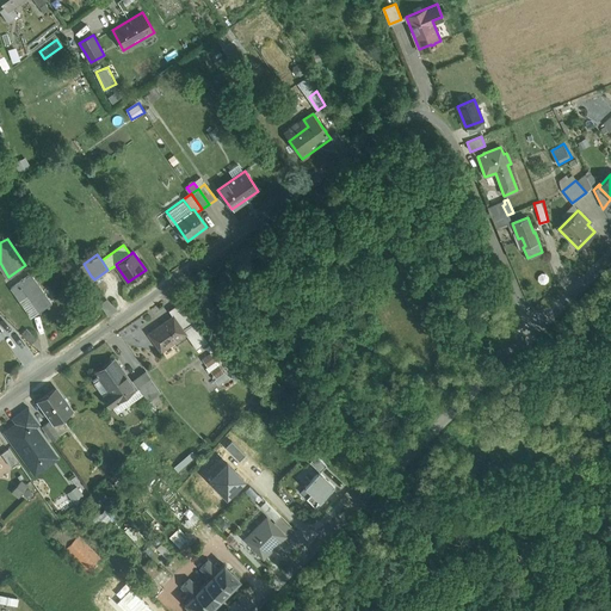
[(51,303),(31,273),(18,282),(28,295),(38,312),(51,303)]
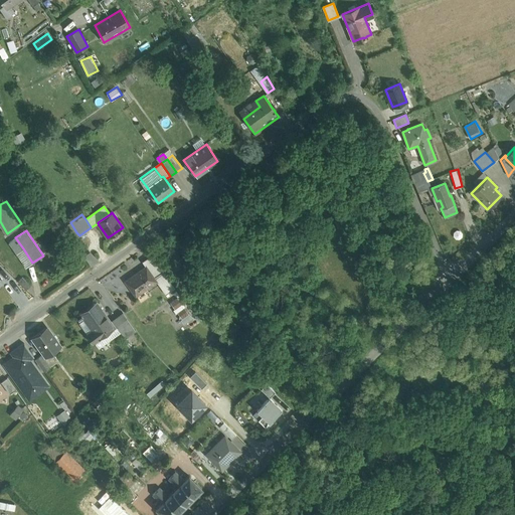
[(23,248),(15,237),(9,242),(16,253),(23,248)]
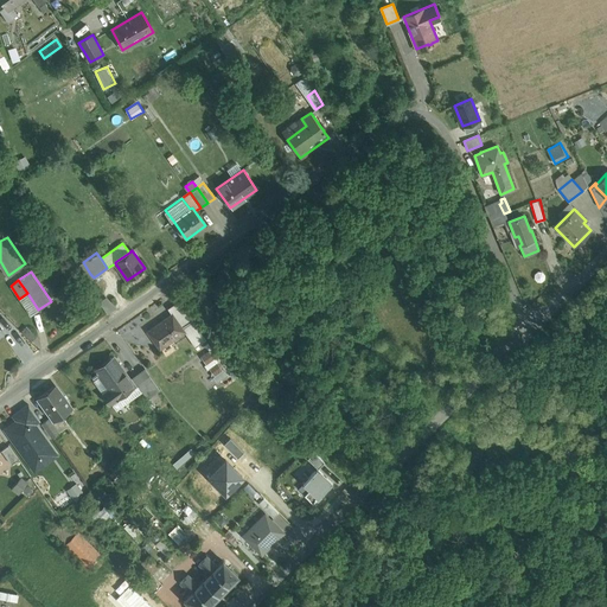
[(113,299),(106,301),(109,310),(116,307),(113,299)]
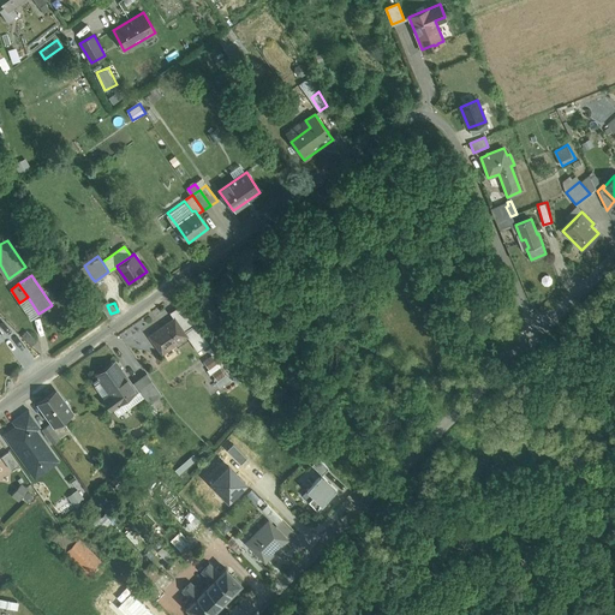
[(189,316),(178,324),(186,335),(191,332),(192,334),(198,329),(189,316)]
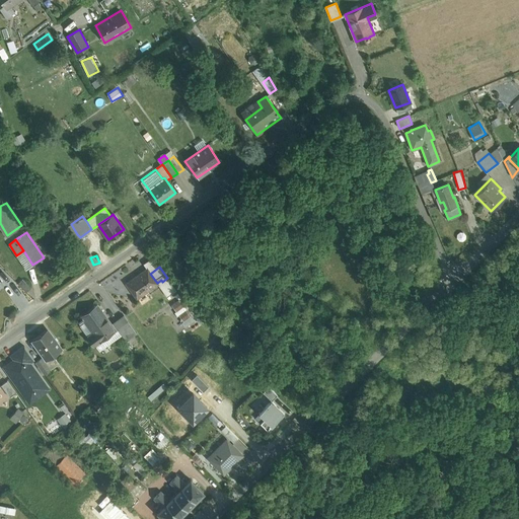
[(147,268),(126,283),(137,298),(145,292),(146,292),(158,283),(157,283),(150,274),(147,268)]
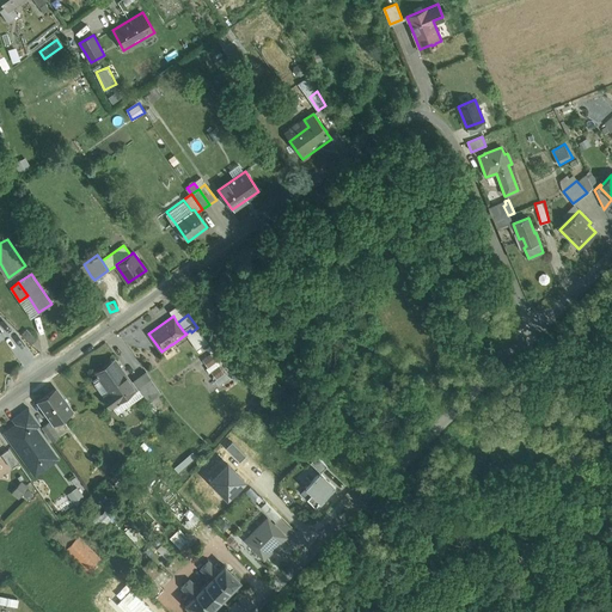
[(36,340),(26,329),(22,334),(31,344),(36,340)]
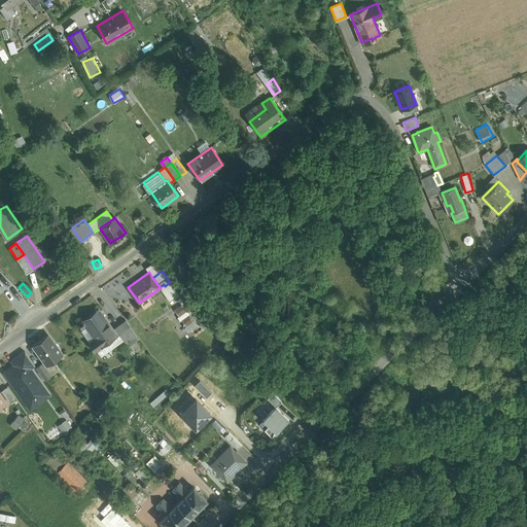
[(118,336),(99,309),(81,321),(82,322),(79,325),(80,326),(84,324),(94,339),(89,343),(95,351),(101,347),(101,348),(118,336)]
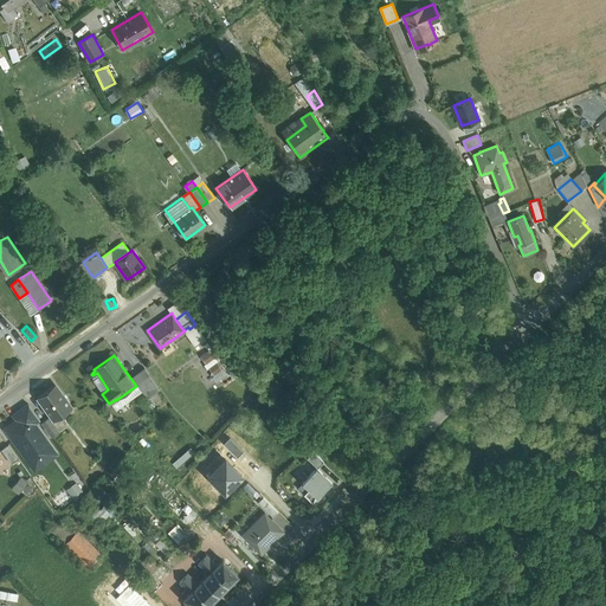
[(216,363),(211,358),(205,362),(210,368),(207,371),(219,387),(227,381),(214,365),(216,363)]
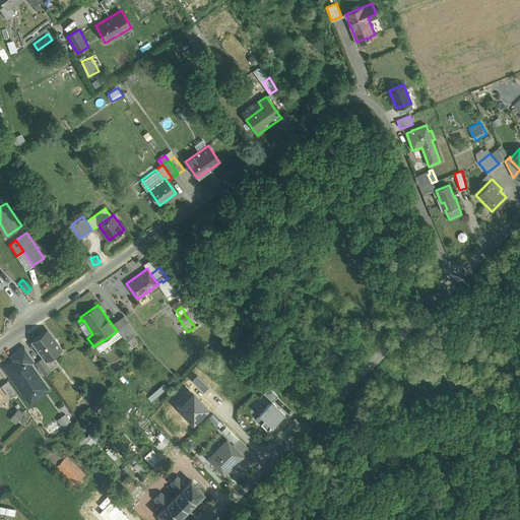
[(128,322),(117,329),(126,341),(136,334),(128,322)]
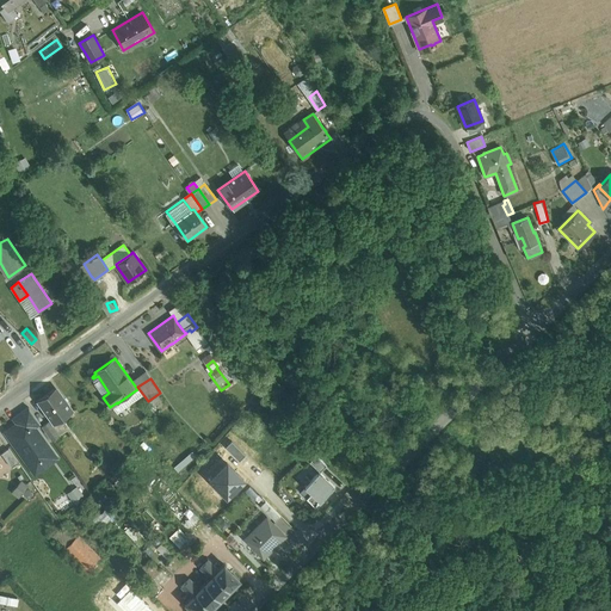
[(65,403),(54,389),(37,401),(51,420),(60,414),(62,418),(73,411),(66,402),(65,403)]
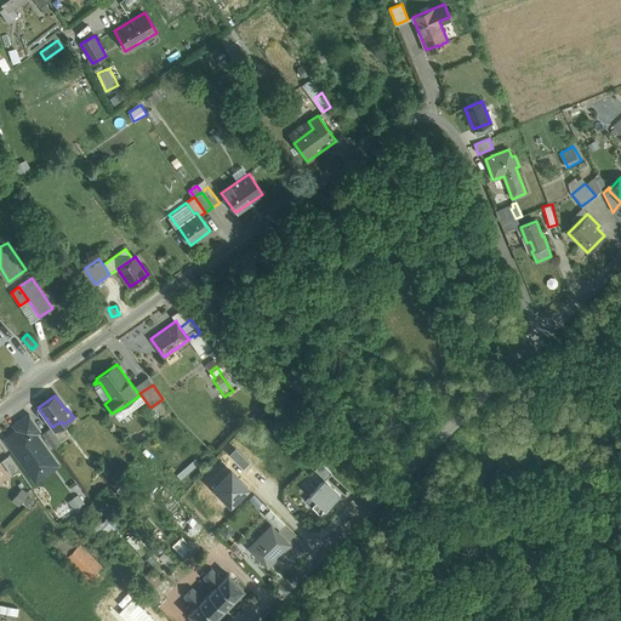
[(17,431),(4,439),(34,483),(58,467),(35,434),(39,432),(27,415),(12,425),(17,431)]
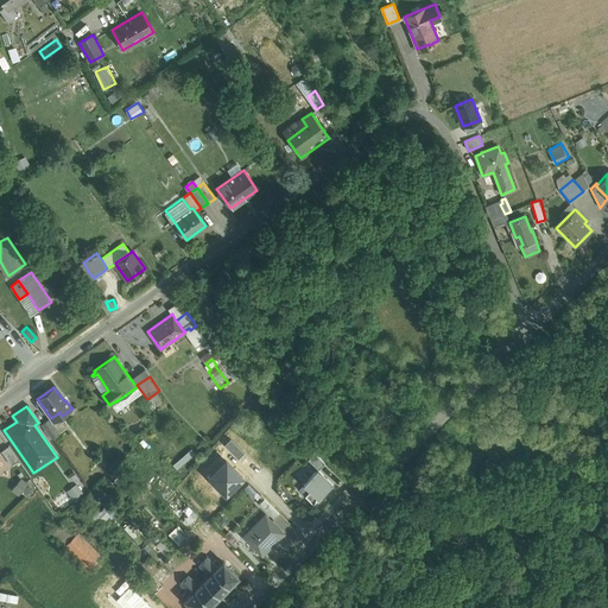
[(59,434),(49,419),(42,424),(52,438),(59,434)]
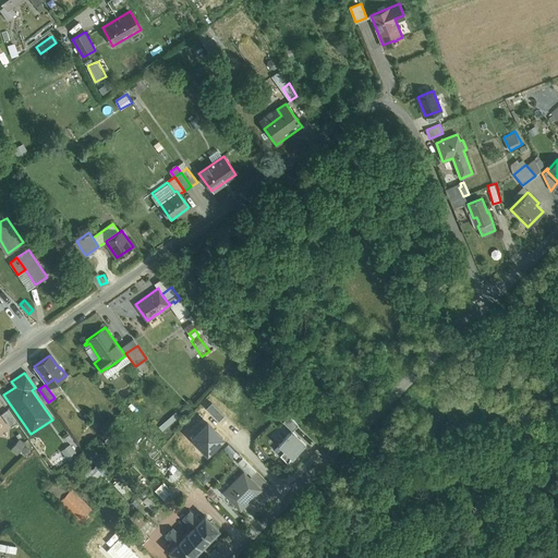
[(214,401),(207,407),(220,420),(226,414),(214,401)]
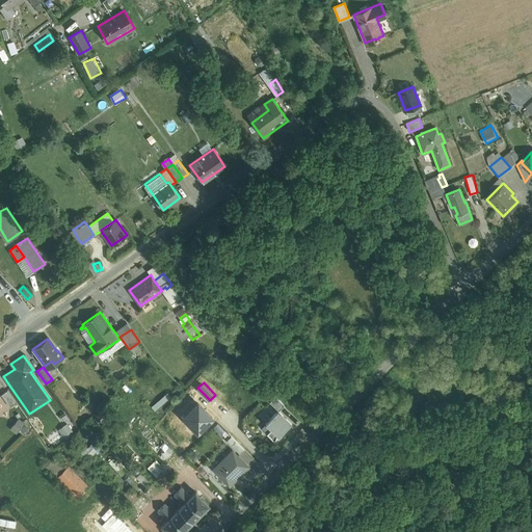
[(16,402),(7,391),(1,395),(9,407),(16,402)]
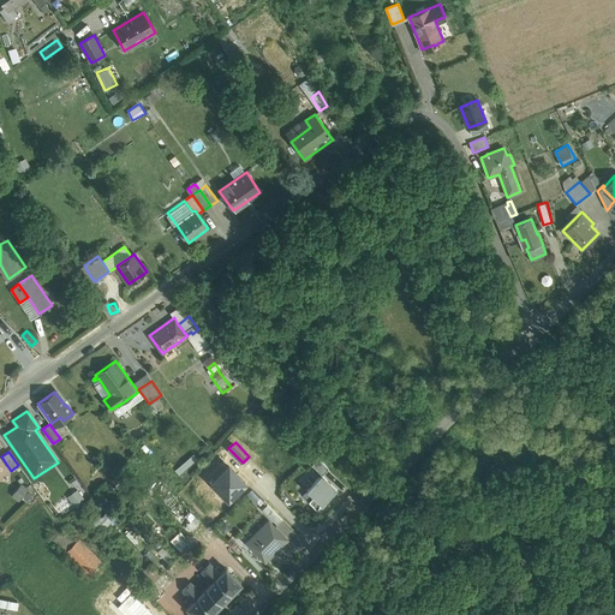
[(180,473),(197,457),(193,453),(177,470),(180,473)]
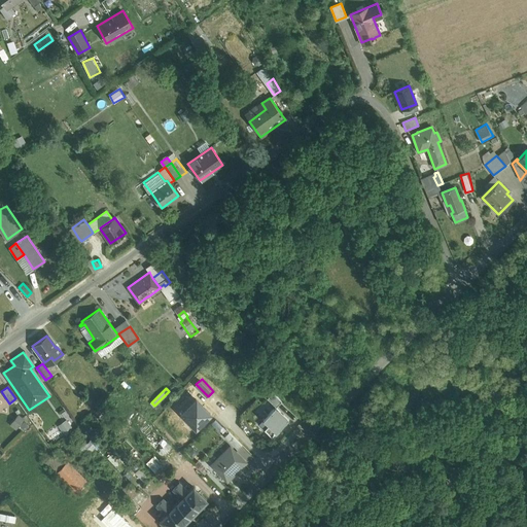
[(275,407),(276,408),(282,401),(273,392),(267,398),(275,407)]
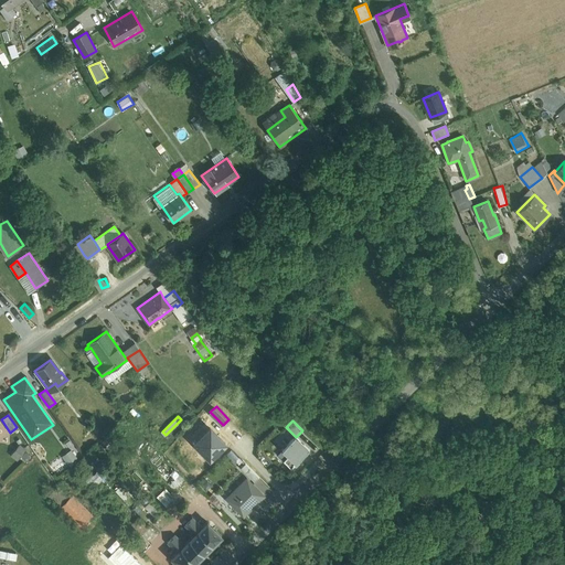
[(226,444),(211,427),(191,445),(208,461),(226,444)]
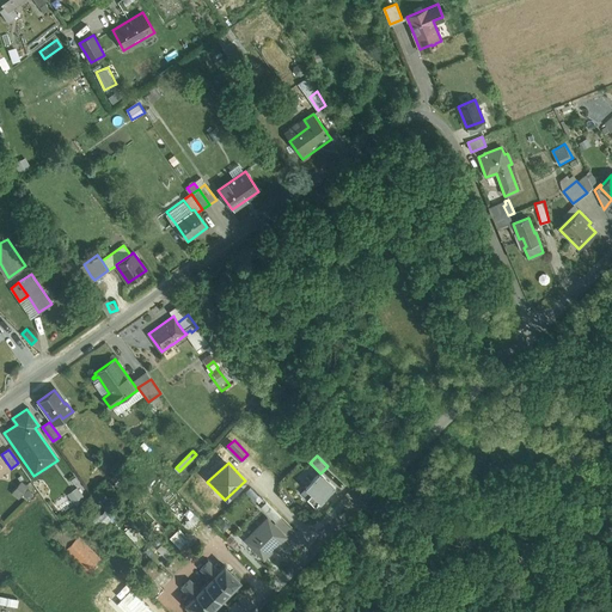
[(320,473),(319,472),(305,487),(312,494),(320,501),(335,487),(320,473)]
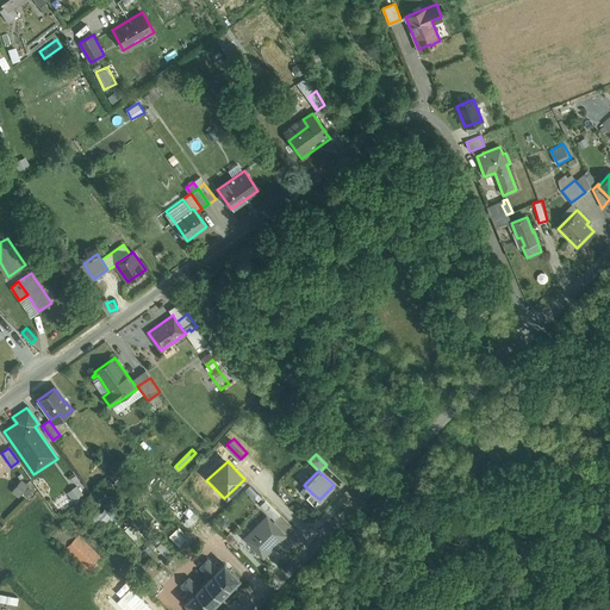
[(29,498),(35,492),(23,480),(13,490),(19,497),(24,492),(29,498)]
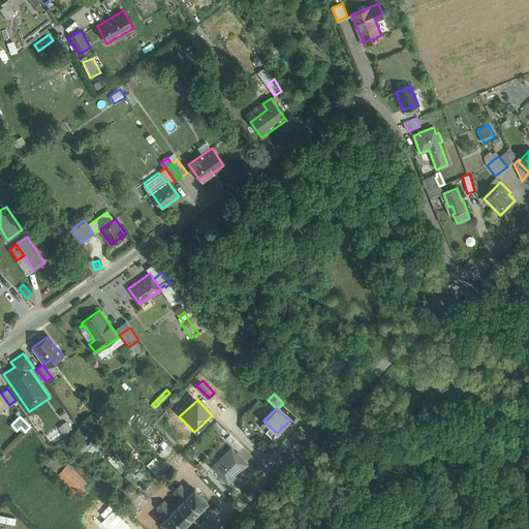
[(64,434),(72,428),(67,421),(59,427),(64,434)]
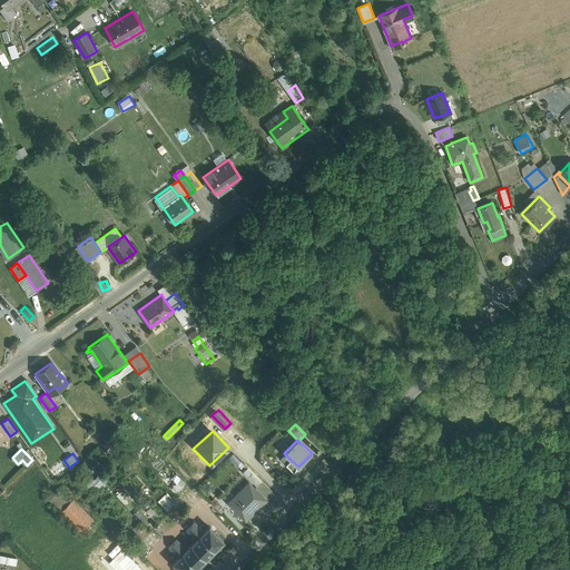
[(293,472),(298,467),(291,460),(286,465),(293,472)]
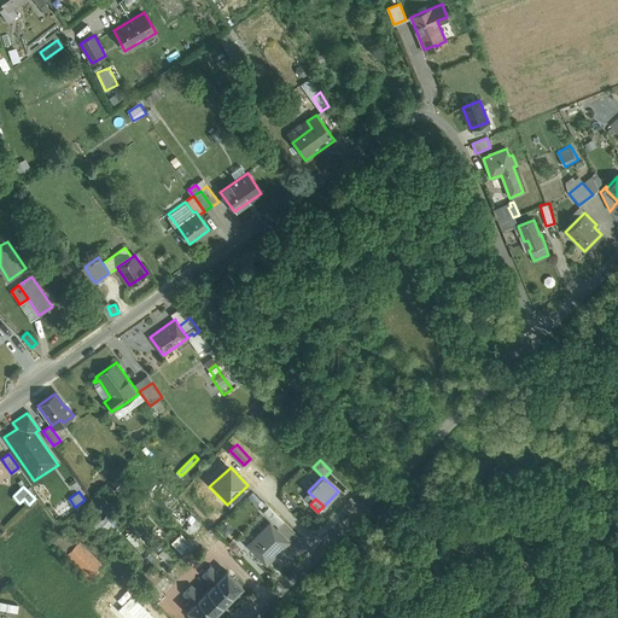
[(287,542),(269,524),(249,544),(267,564),(287,542)]
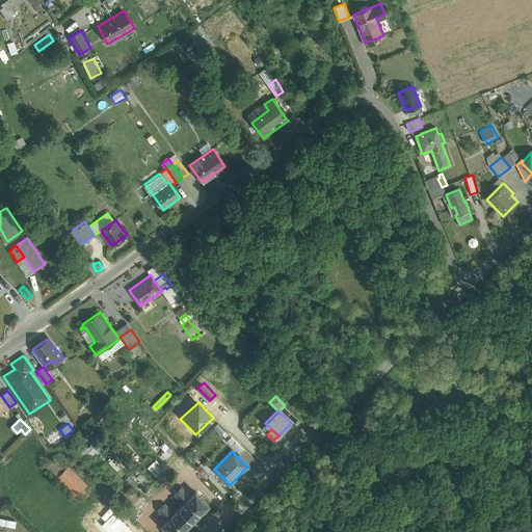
[(148,467),(156,475),(165,467),(157,458),(148,467)]
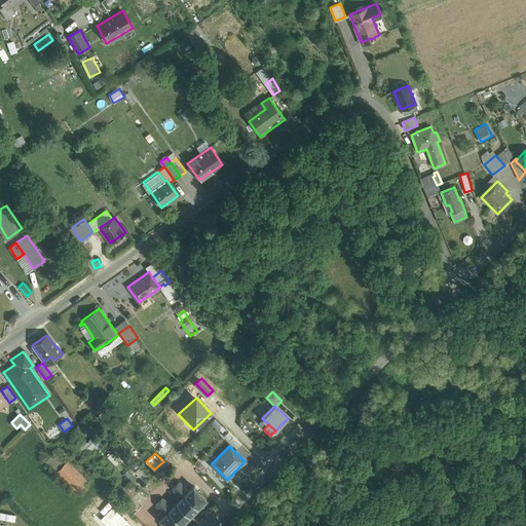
[(87,482),(67,460),(55,473),(75,493),(87,482)]
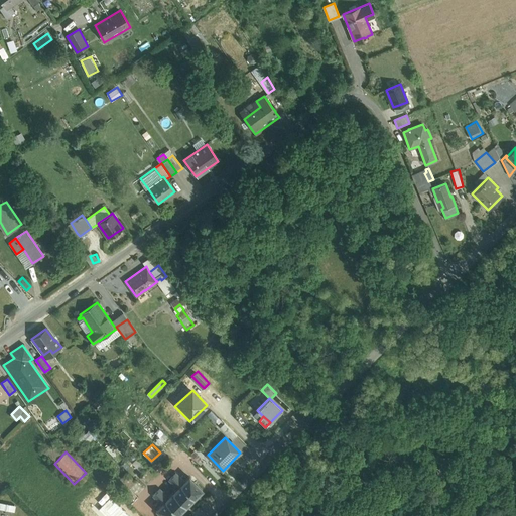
[(137,458),(133,462),(140,469),(144,465),(137,458)]
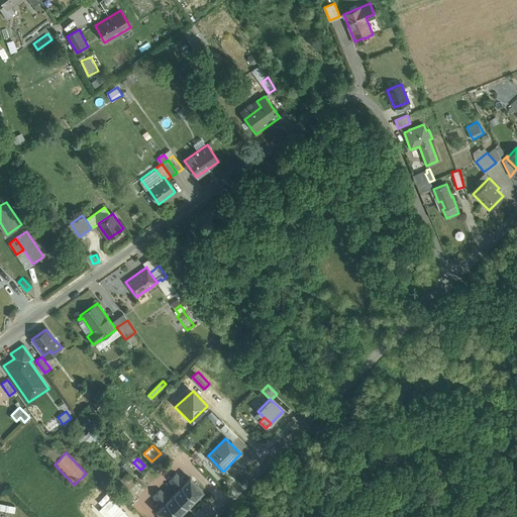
[(193,500),(203,490),(190,477),(183,484),(175,475),(172,479),(193,500)]
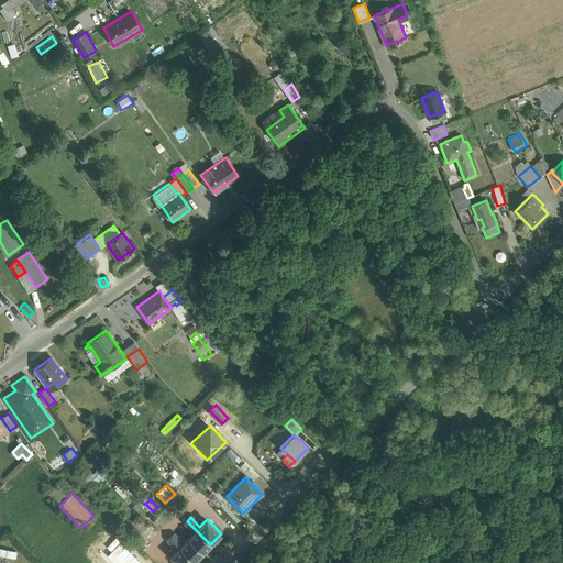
[(202,552),(210,544),(187,521),(183,525),(191,533),(188,538),(202,552)]
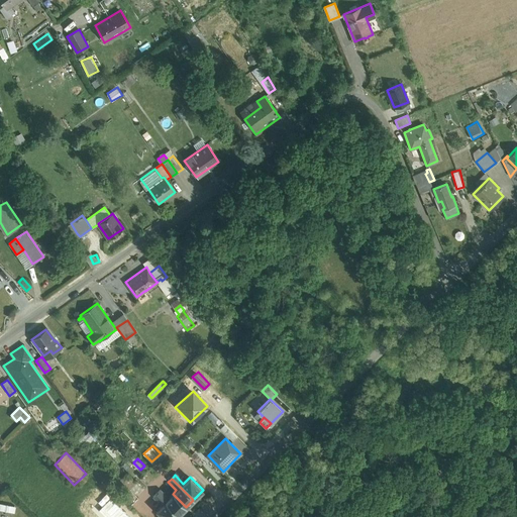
[(179,514),(186,507),(173,494),(169,498),(160,490),(157,493),(179,514)]
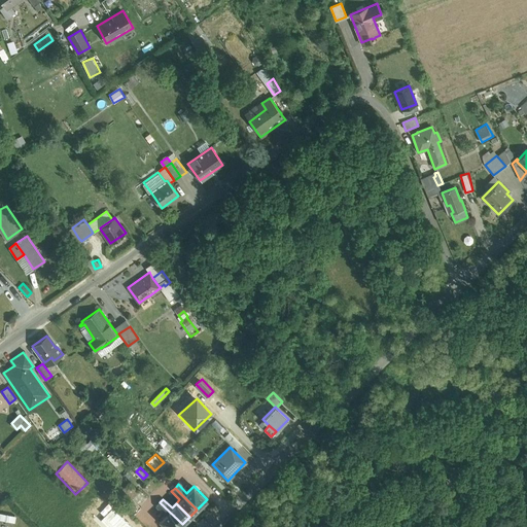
[(167,526),(178,526),(182,524),(160,502),(156,506),(165,515),(160,520),(167,526)]
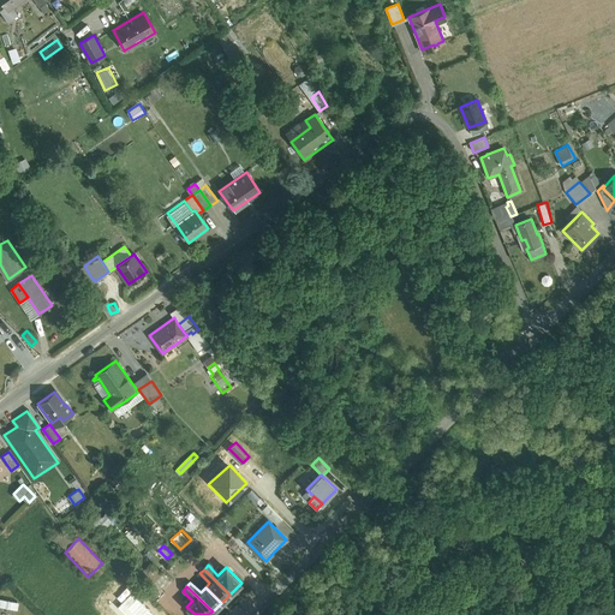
[(0,604),(18,609),(21,601),(0,597),(0,596),(0,604)]
